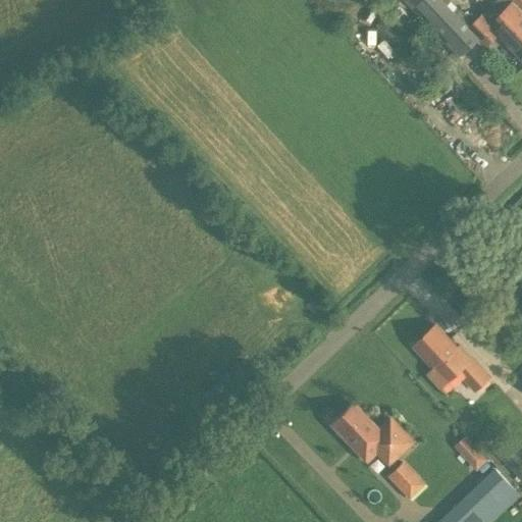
[(405,0),(445,43),(469,19),(451,0),(405,0)]
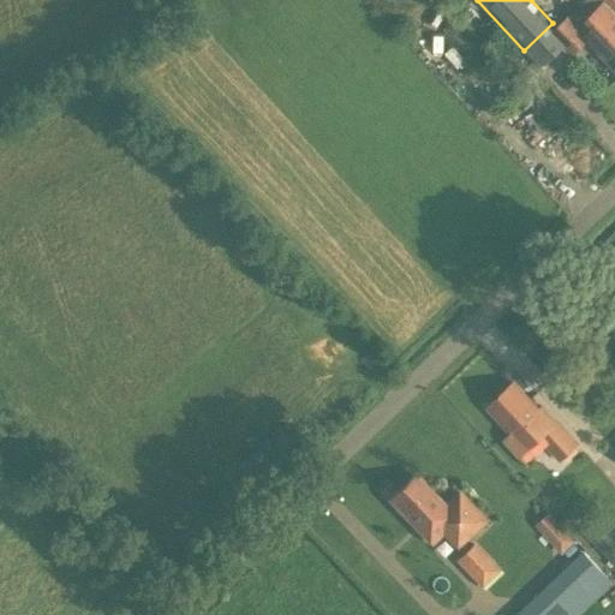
[(614,0),(586,0),(554,31),(551,34),(563,46),(572,54),(587,39),(614,67),(614,0)]
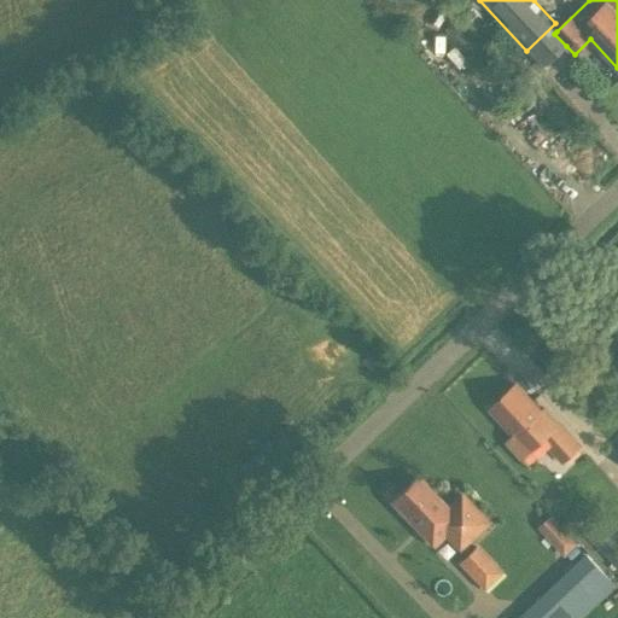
[(470,7),(460,17),(477,35),(487,27),(470,7)]
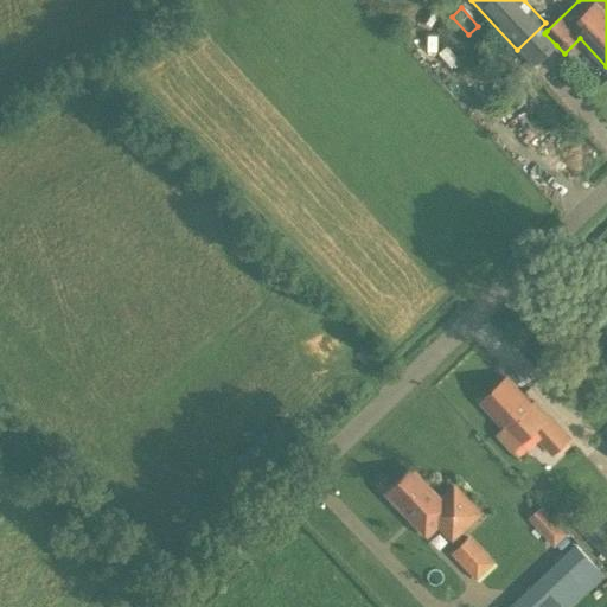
[(513,449),(534,430),(554,452),(569,439),(548,416),(544,419),(505,377),(481,400),(506,426),(498,433),(513,449)]
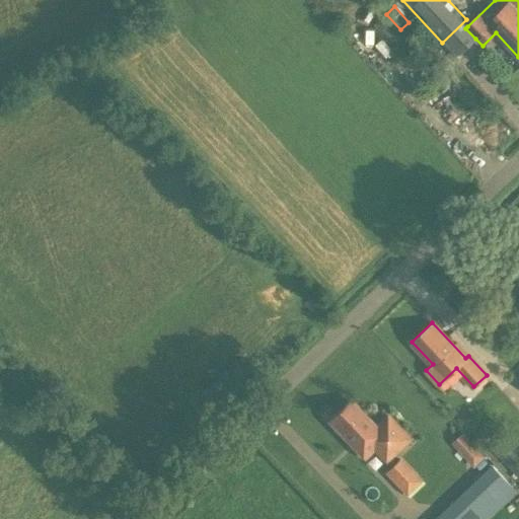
[(375,449),(385,460),(409,438),(387,416),(375,427),(350,400),(329,420),(365,458),(375,449)]
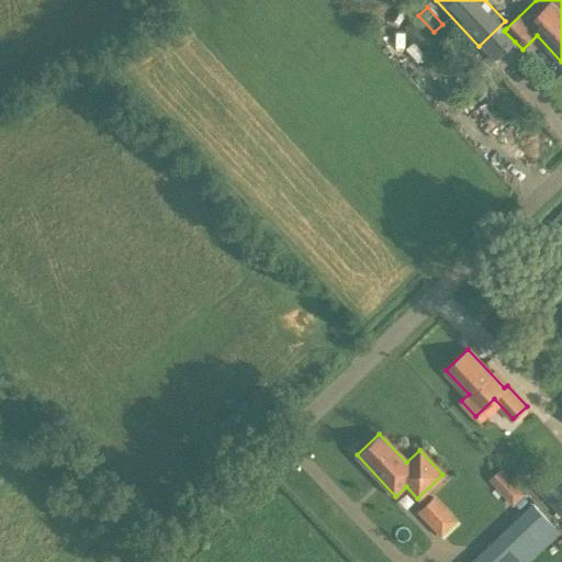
[(525,494),(502,468),(489,479),(513,506),(525,494)]
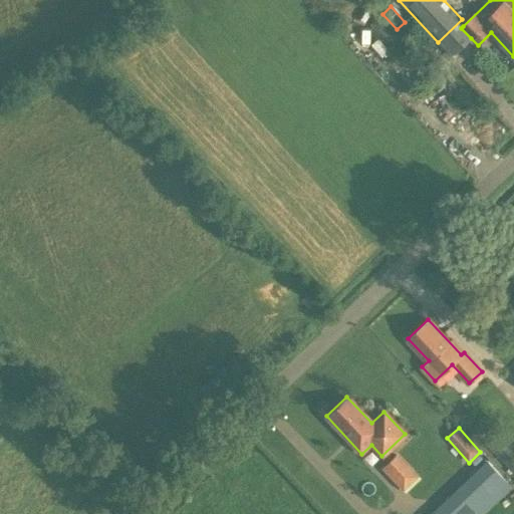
[(396,452),(379,468),(402,491),(418,475),(396,452)]
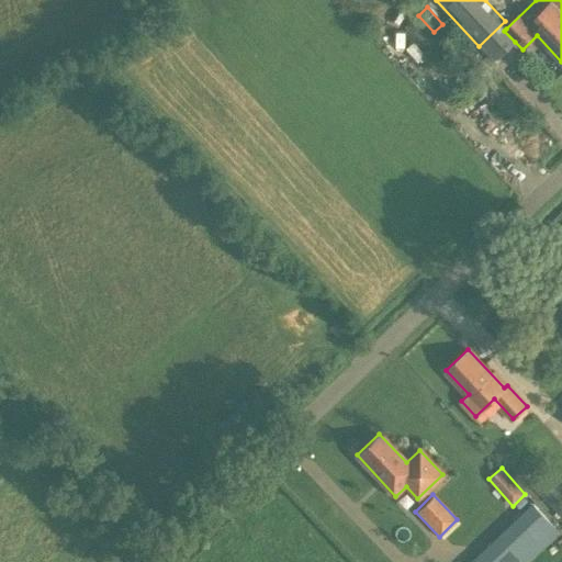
[(531,502),(468,561),(527,561),(560,531),(531,502)]
